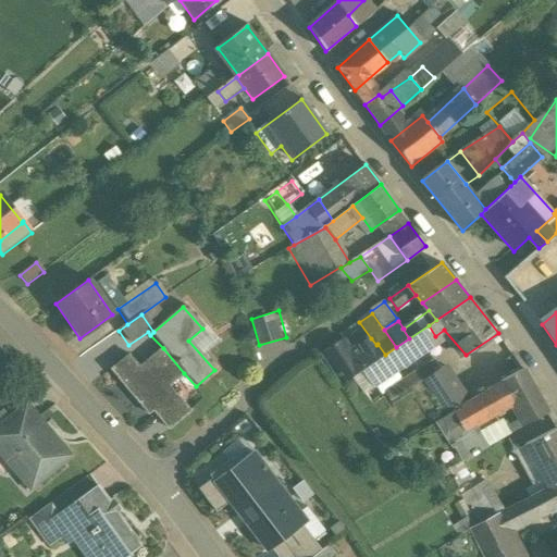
[(385,355),(380,358),(390,373),(438,341),(435,336),(429,325),(409,338),(396,347),(385,355)]
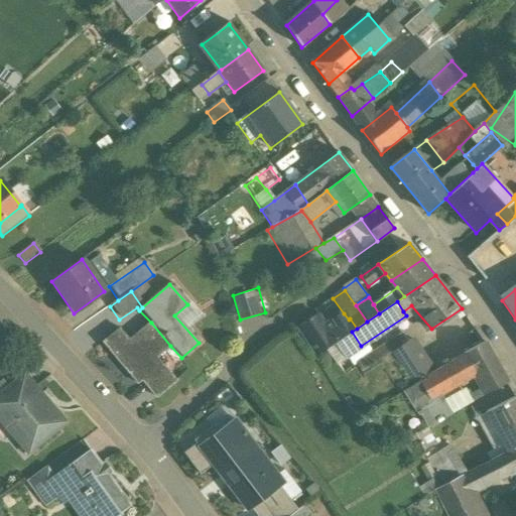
[(344,313),(319,330),(325,337),(345,323),(349,319),(344,313)]
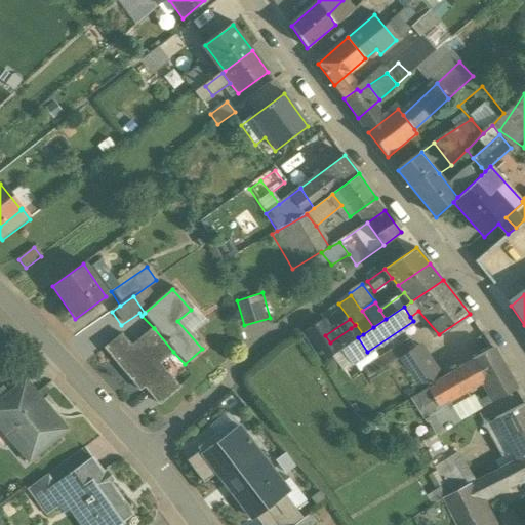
[(318,323),(304,332),(323,361),(336,352),(330,342),(325,335),(318,323)]
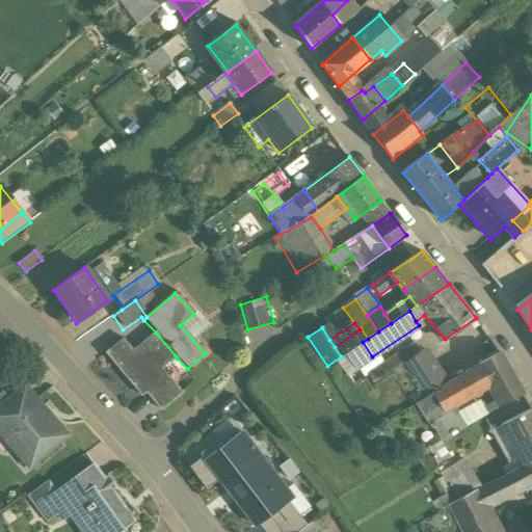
[(368,339),(361,328),(360,329),(355,333),(363,342),(368,339)]
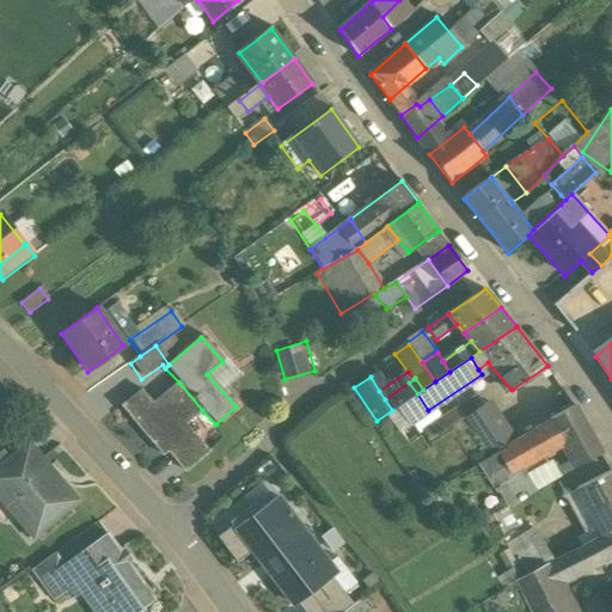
[(179,383),(152,407),(139,391),(120,409),(163,458),(167,453),(173,460),(197,440),(185,426),(202,410),(179,383)]
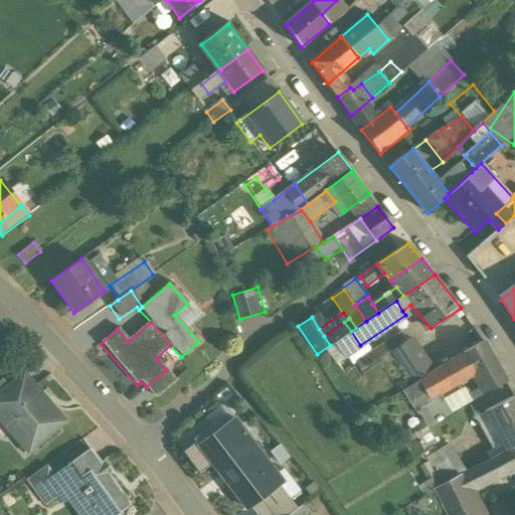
[(344,322),(324,336),(330,345),(334,342),(351,331),(344,322)]
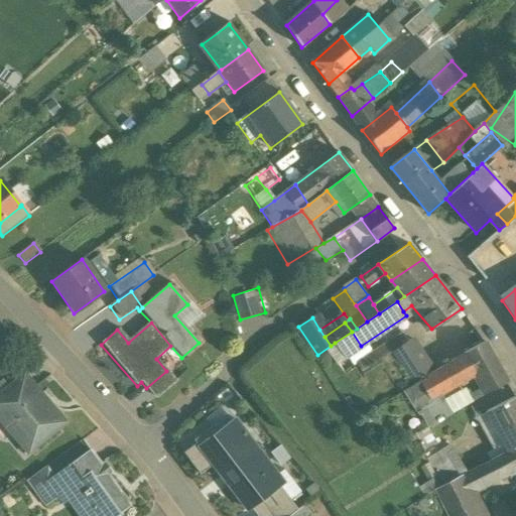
[(352,332),(335,343),(346,356),(361,346),(352,332)]
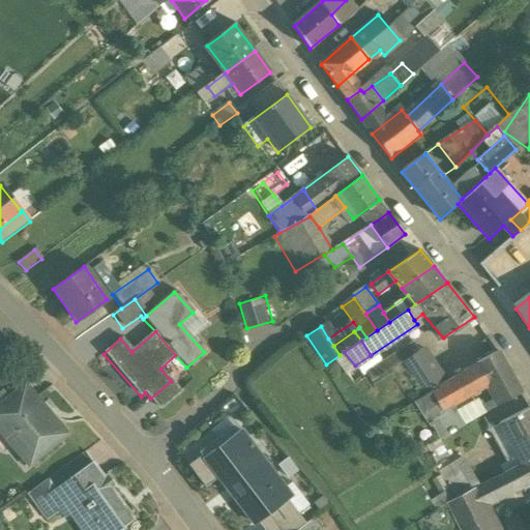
[(413,346),(367,375),(371,382),(404,360),(417,352),(413,346)]
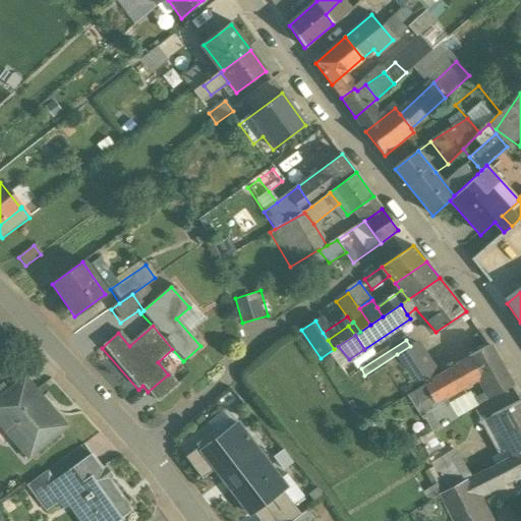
[(489,345),(470,357),(470,358),(480,378),(502,365),(489,345)]
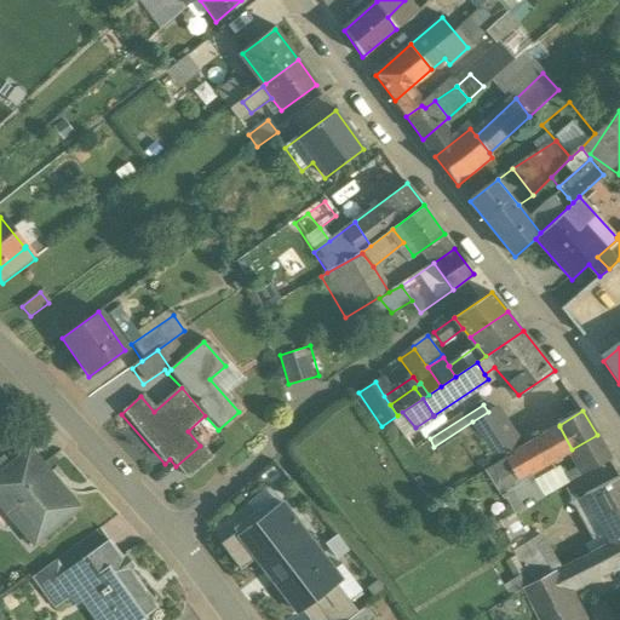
[(488,412),(472,422),(499,463),(515,453),(488,412)]
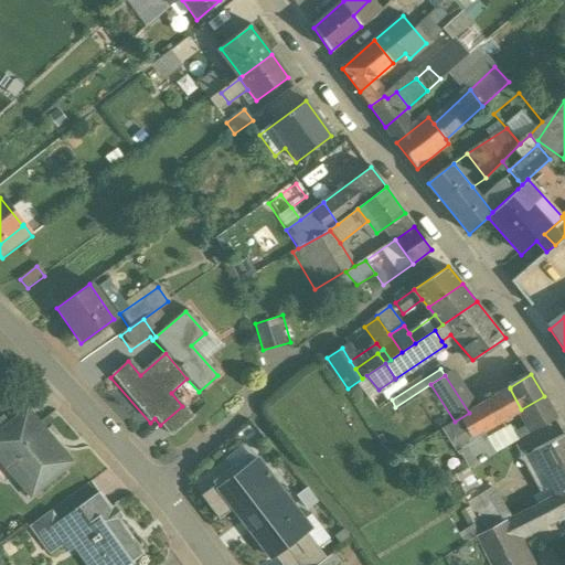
[(510,388),(481,405),(493,426),(521,409),(510,388)]
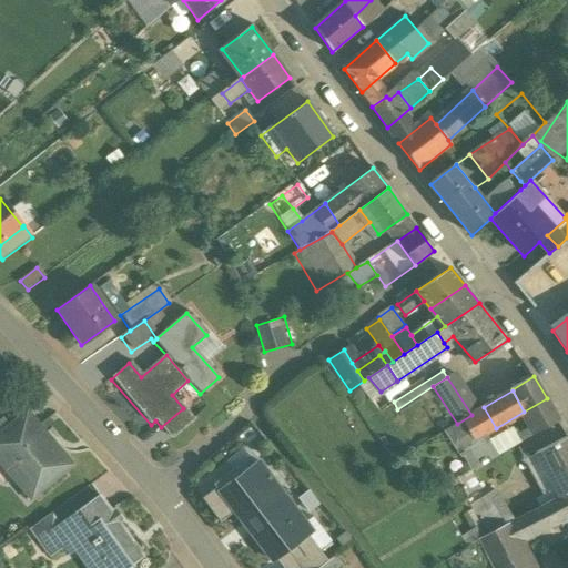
[(183,408),(161,427),(172,439),(194,421),(183,408)]
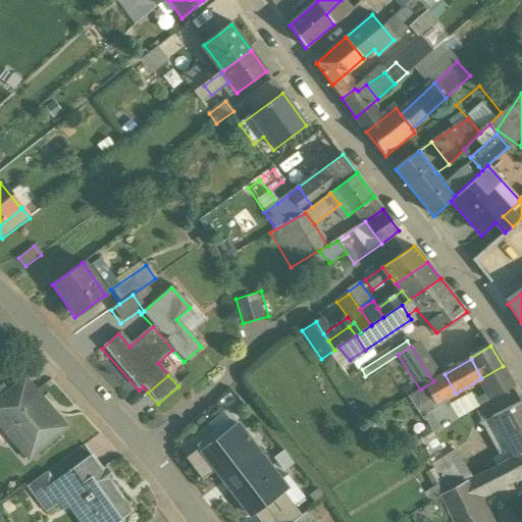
[(65,429),(23,379),(0,399),(0,425),(29,460),(65,429)]
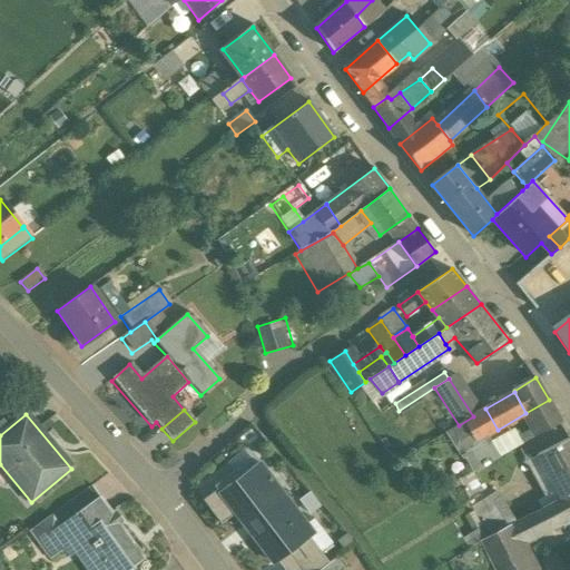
[(569,438),(538,455),(563,500),(563,499),(569,495),(569,438)]
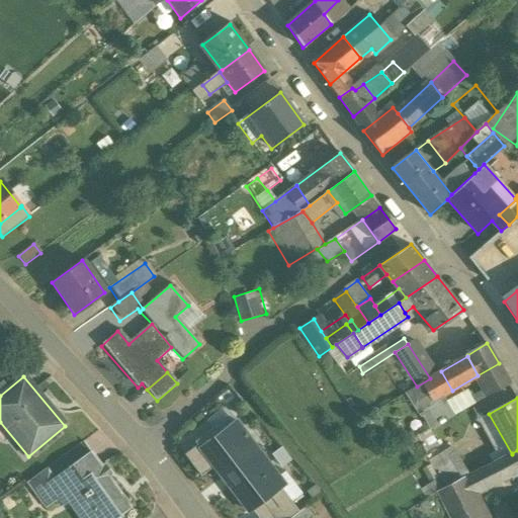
[(445,402),(423,417),(431,429),(453,416),(445,402)]
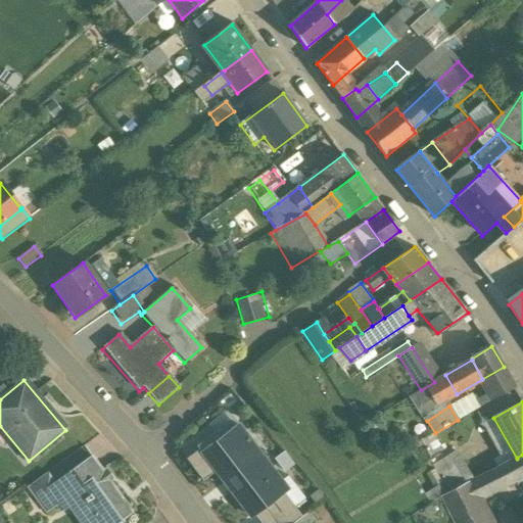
[(288,490),(239,426),(221,440),(215,433),(196,446),(199,450),(187,460),(203,481),(216,472),(251,518),(254,515),(284,492),(288,490)]
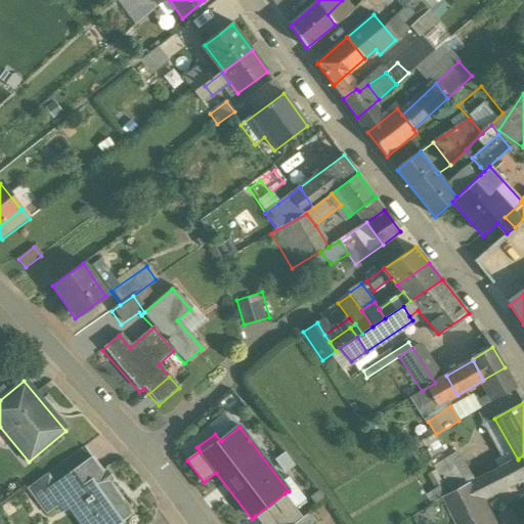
[(85,447),(48,474),(56,485),(92,457),(85,447)]
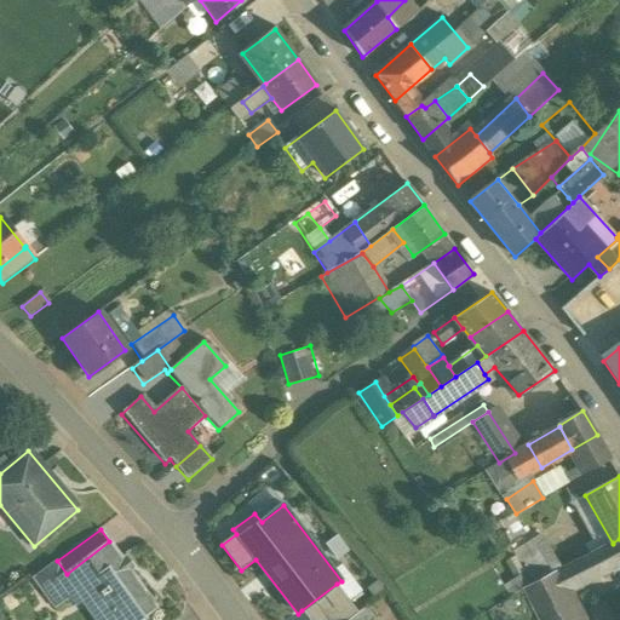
[(67,574),(46,589),(58,604),(68,597),(90,581),(118,619),(139,619),(158,607),(109,541),(67,574)]
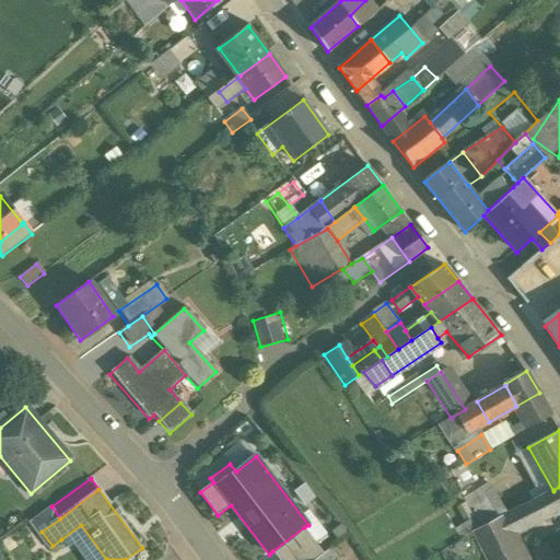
[(553,491),(502,517),(510,533),(521,531),(559,509),(559,502),(553,490),(553,491)]
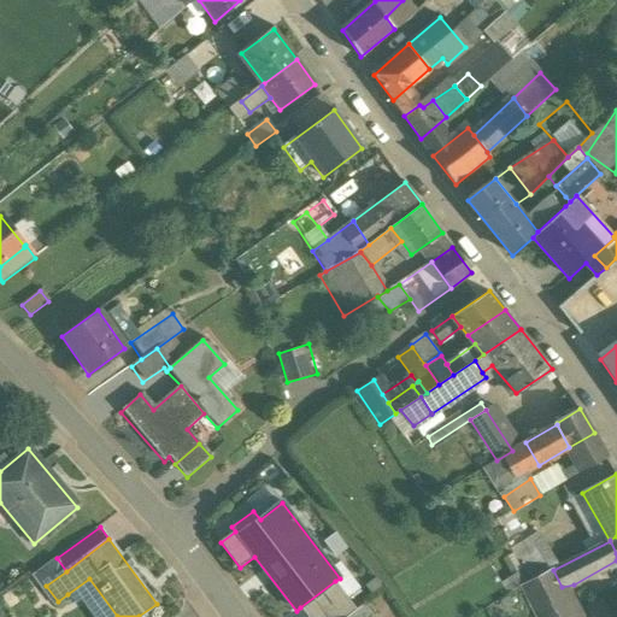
[(552,570),(538,544),(521,551),(534,580),(552,570)]
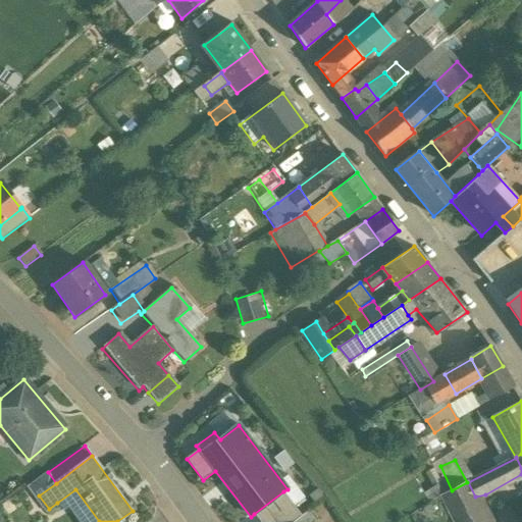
[(48,472),(31,485),(39,496),(56,483),(48,472)]
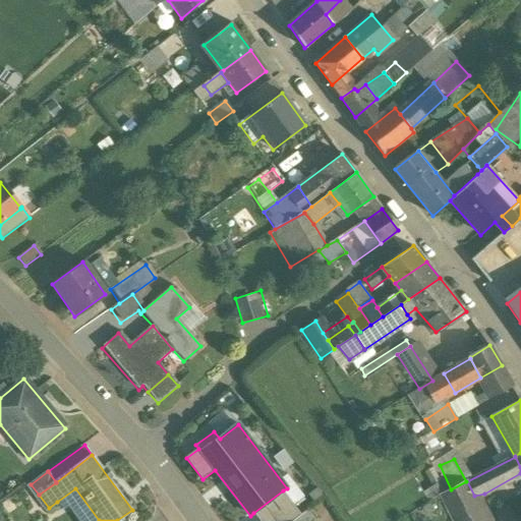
[(451,489),(441,495),(453,520),(486,520),(474,496),(467,481),(451,489)]
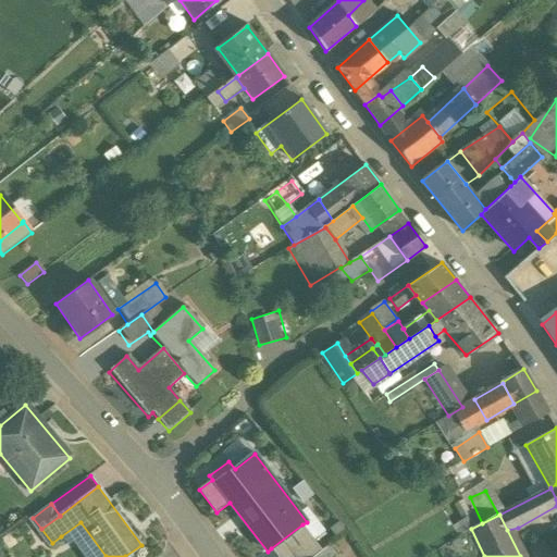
[(106,556),(81,522),(61,536),(64,537),(66,541),(70,542),(74,539),(77,539),(90,556),(106,556)]
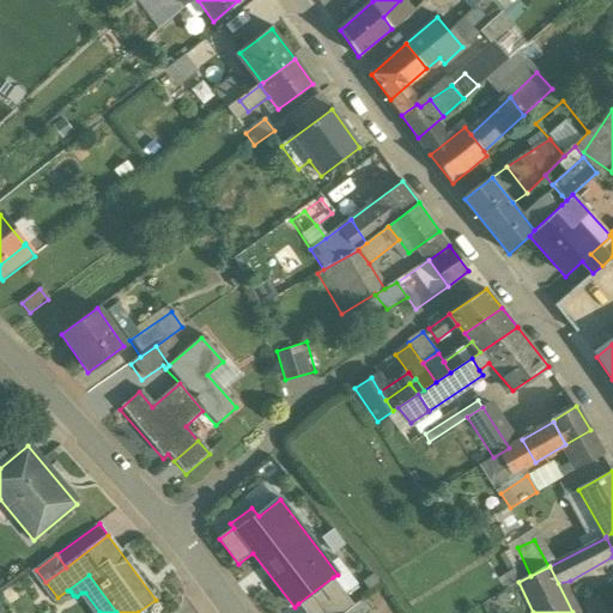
[(333,577),(298,604),(305,612),(344,612),(354,605),(333,577)]
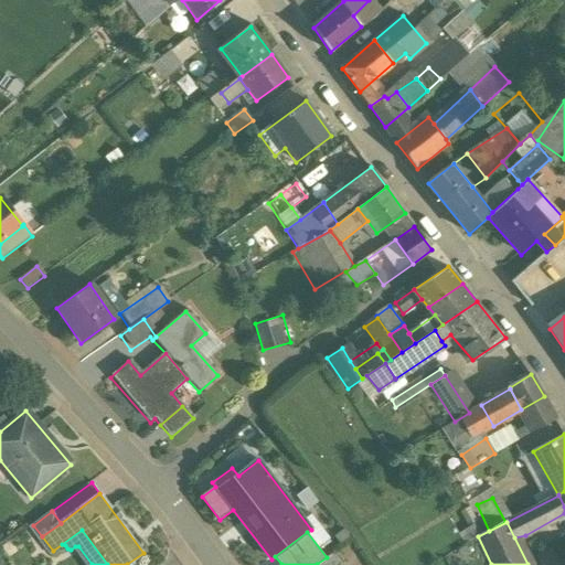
[(327,557),(317,564),(340,564),(342,564),(333,553),(327,557)]
